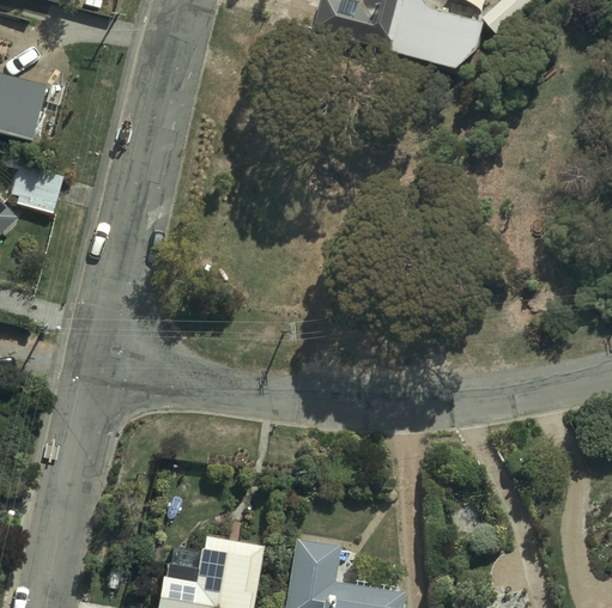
[(368,0),(368,1),(362,0),(322,0),(315,34),(459,68),(478,53),(485,26),(498,40),(540,0),(488,0),(480,6),(489,14),(483,20),(431,10),(423,0),(368,0)]
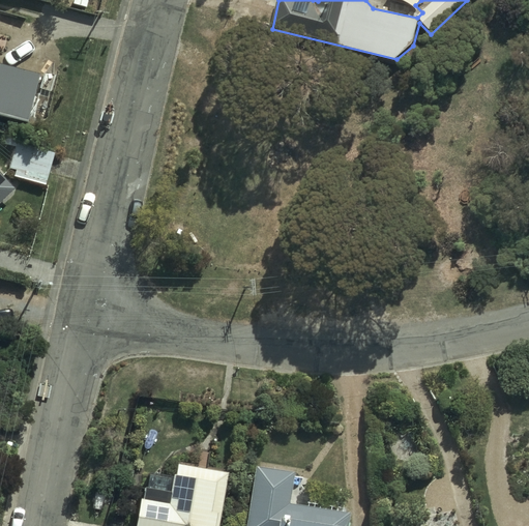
[(42,77),(1,67),(0,70),(0,115),(32,123),(42,77)]
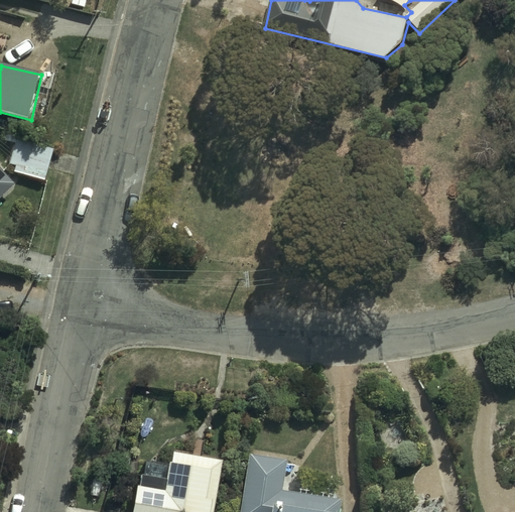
[(54,143),(16,136),(11,163),(18,164),(17,172),(48,177),(54,143)]
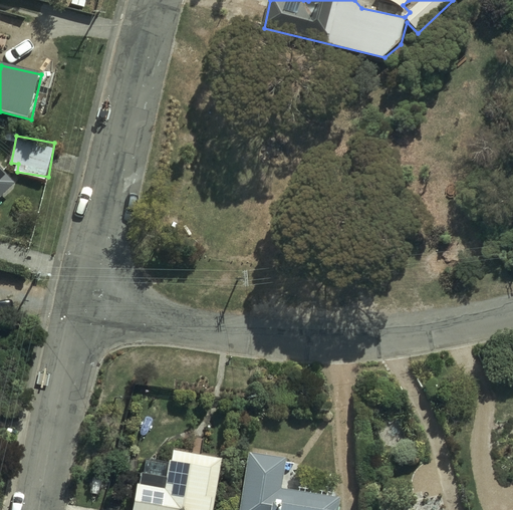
[(0,201),(15,188),(0,172),(0,201)]
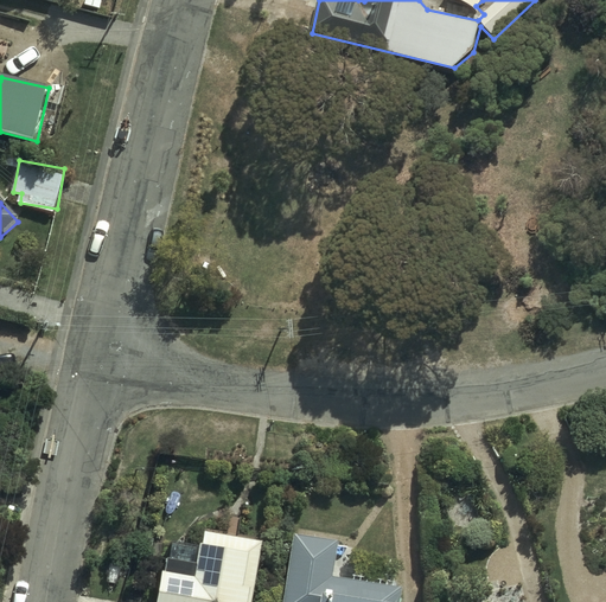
[(339,538),(293,532),(282,601),(400,601),(402,584),(335,575),(339,538)]
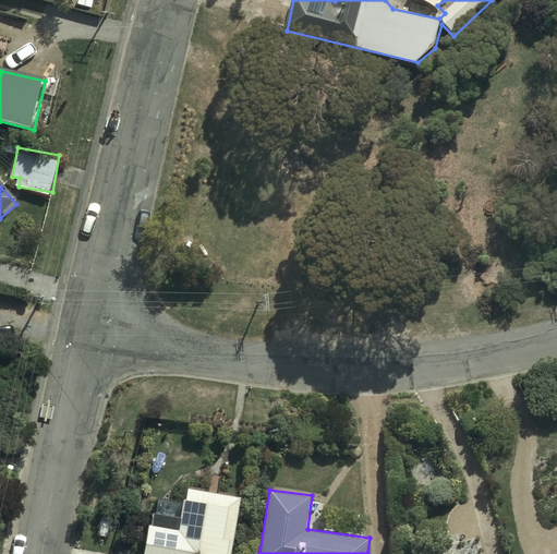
[(230,553),(239,503),(183,494),(181,505),(157,502),(156,510),(153,509),(150,520),(147,519),(142,553),(230,553)]
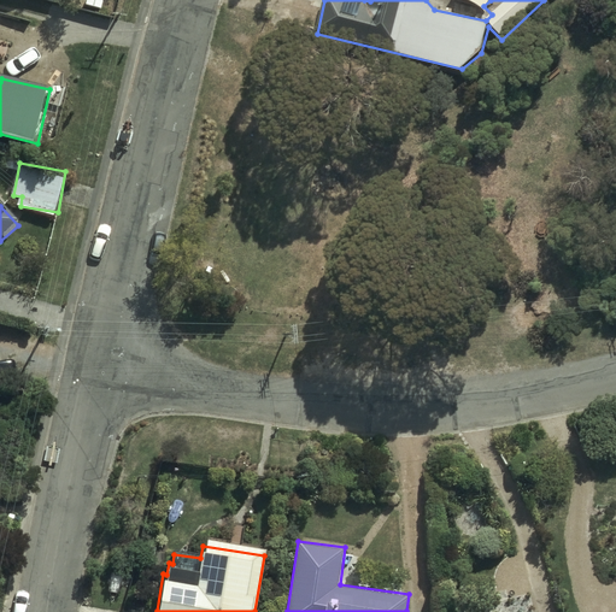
All buildings are outlined.
